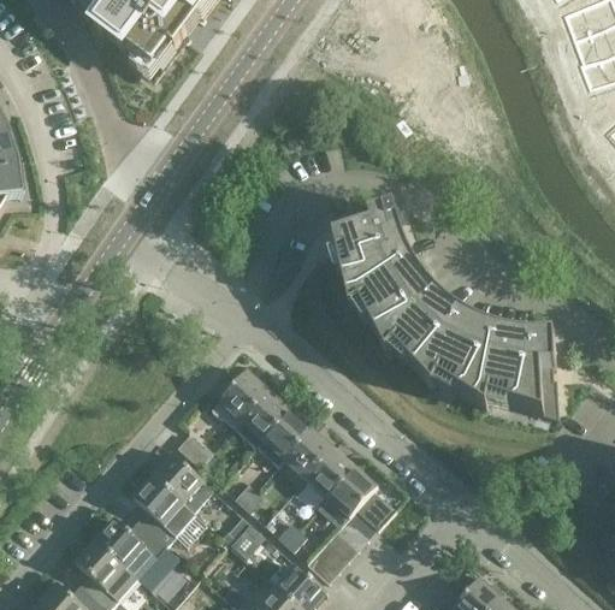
[(69,0),(89,23),(95,27),(94,29),(101,35),(102,33),(117,43),(116,45),(123,51),(124,49),(158,73),(182,41),(185,36),(197,21),(201,16),(212,0),(69,0)]
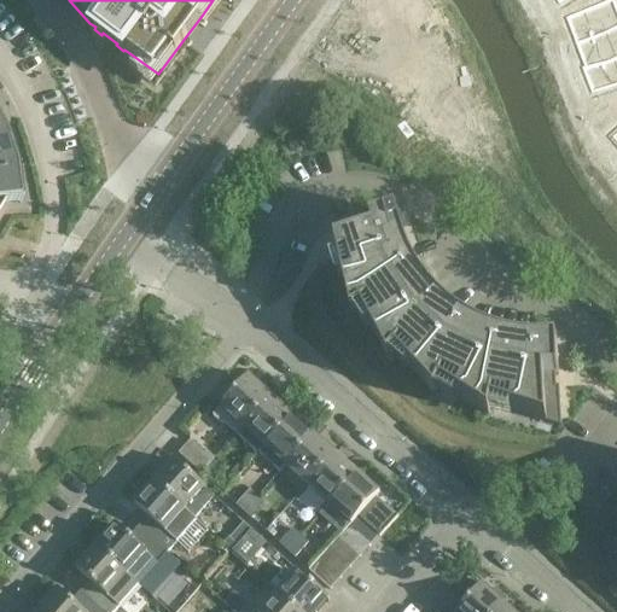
[(616,6),(613,0),(593,0),(564,11),(574,36),(616,19),(616,6)]
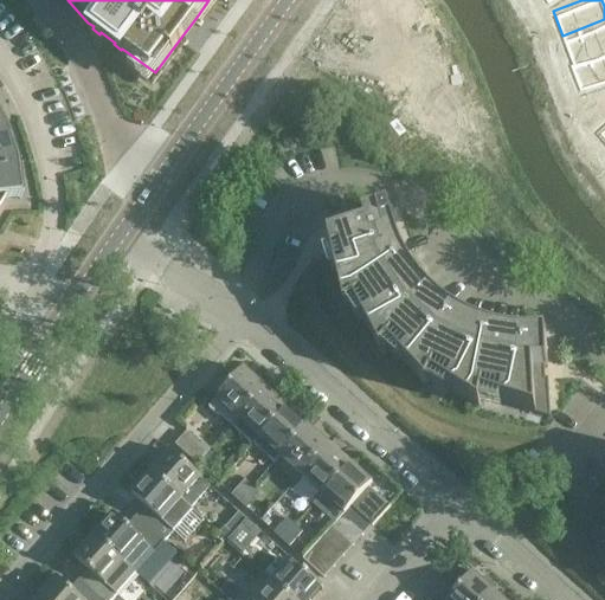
[(604,19),(562,36),(572,60),(604,47),(604,19)]
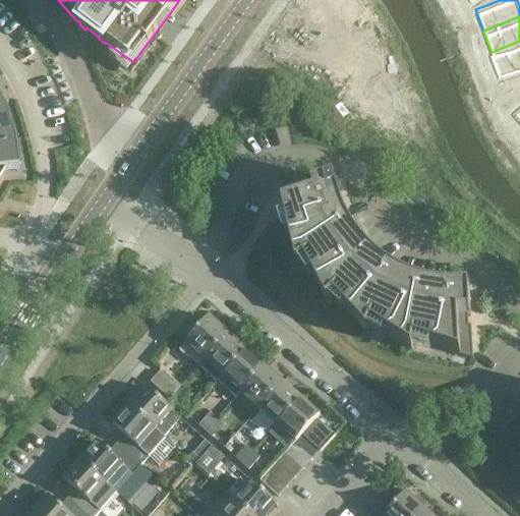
[(519,41),(492,52),(488,53),(497,74),(519,65),(519,41)]
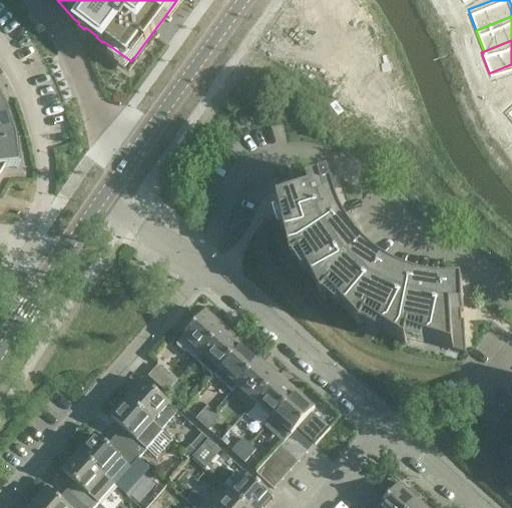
[(0,167),(14,146),(12,145),(11,147),(6,143),(3,131),(4,131),(0,121),(0,167)]
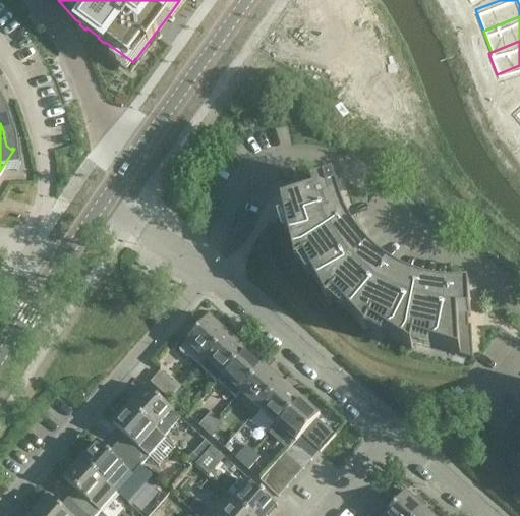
[(345,217),(338,198),(340,197),(333,176),(311,183),(318,203),(285,213),(291,231),(298,248),(308,265),(320,280),(333,293),(344,306),(365,329),(369,322),(411,347),(413,338),(472,356),(470,322),(467,322),(461,311),(470,310),(468,284),(453,285),(453,287),(434,285),(415,280),(397,272),(381,262),(366,248),(354,233),(345,217)]
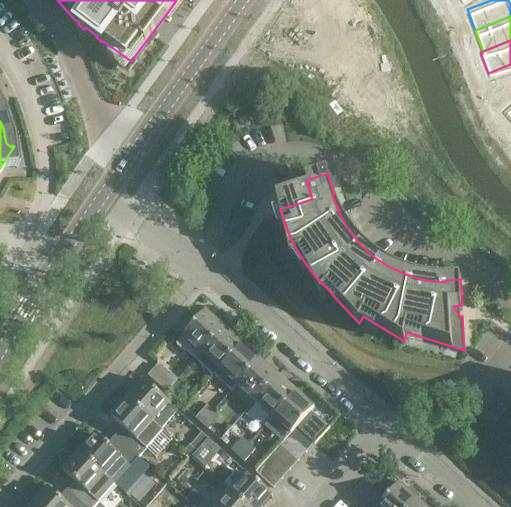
[(194,358),(224,324),(205,308),(176,341),(194,358)]
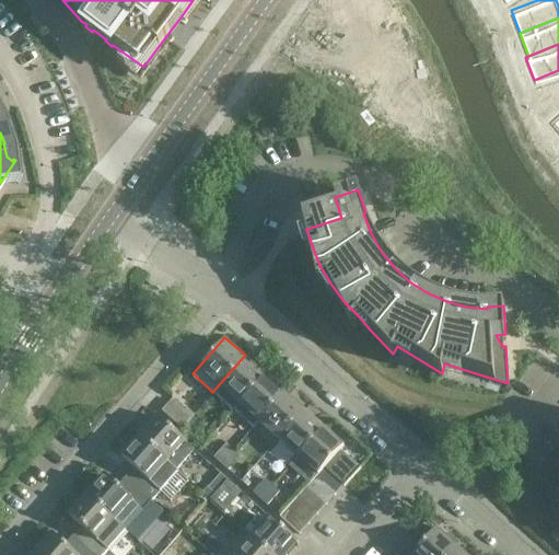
[(232,409),(239,402),(265,372),(245,355),(212,392),(232,409)]
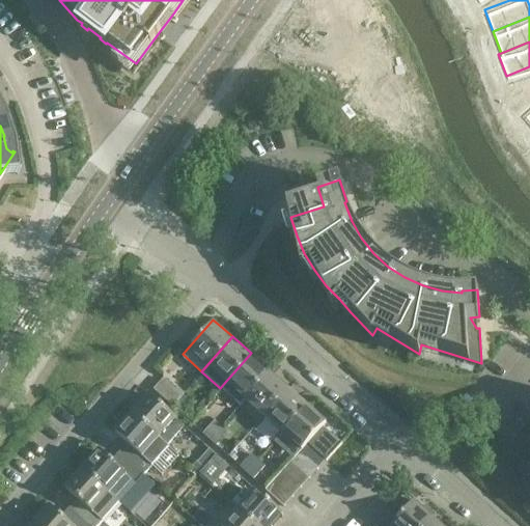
[(251,353),(226,381),(245,397),(270,369),(251,353)]
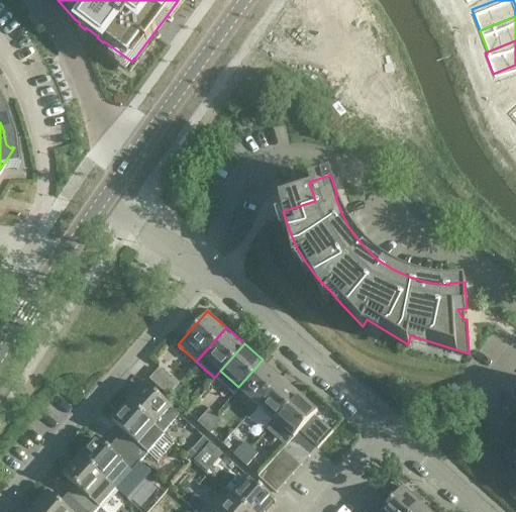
[(263,360),(238,387),(256,403),(281,376),(263,360)]
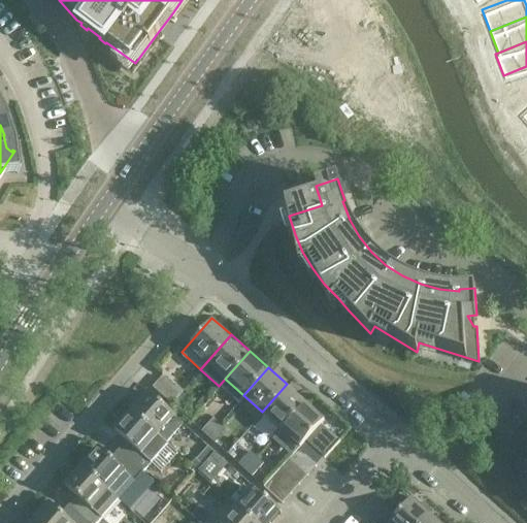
[(152,385),(170,401),(183,388),(176,383),(174,385),(162,373),(152,385)]
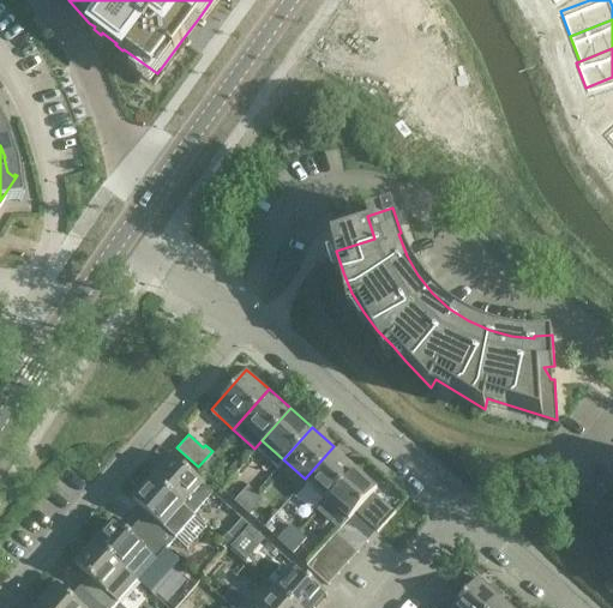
[(334,446),(305,479),(326,498),(355,465),(334,446)]
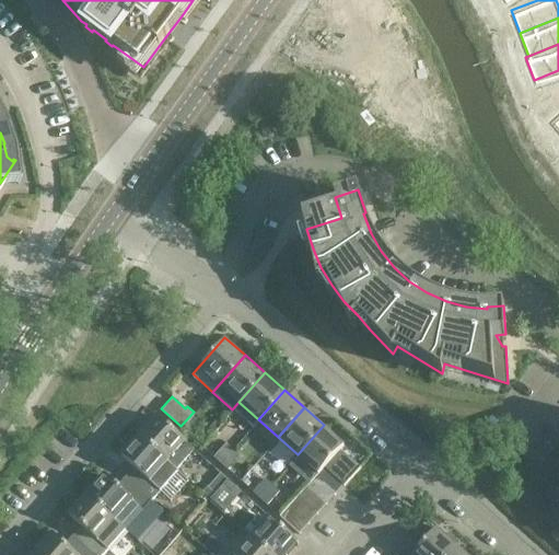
[(194,412),(181,426),(188,432),(201,418),(194,412)]
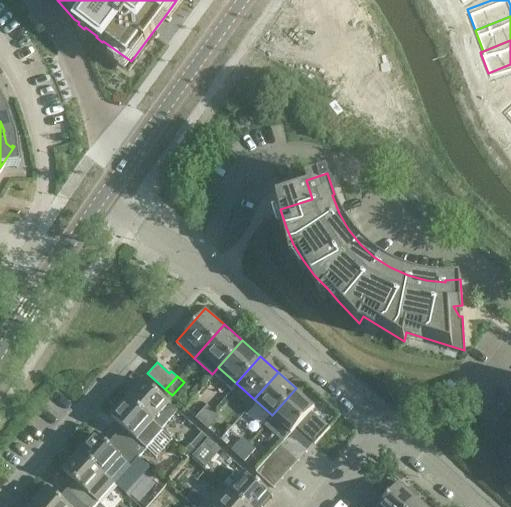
[(170,401),(143,377),(127,396),(153,419),(170,401)]
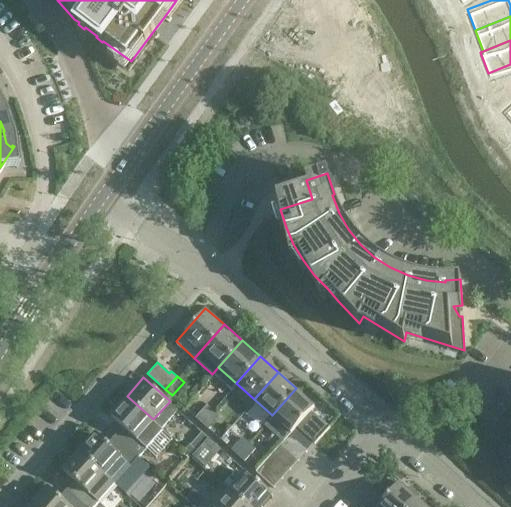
[(296,388),(272,415),(290,431),(296,425),(312,408),(314,405),(296,388)]
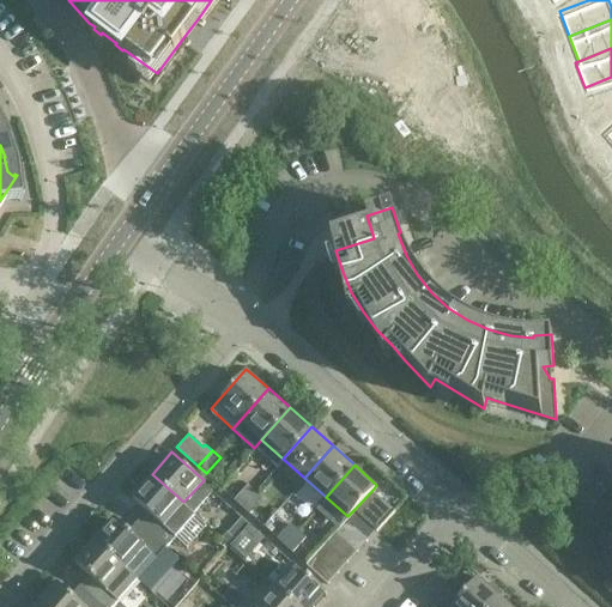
[(183,502),(152,474),(132,496),(146,508),(137,519),(165,544),(194,511),(183,502)]
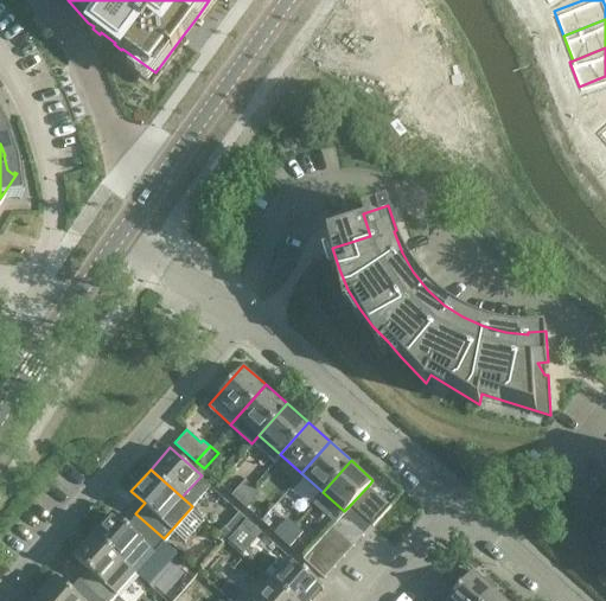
[(238,499),(253,484),(244,478),(231,492),(238,499)]
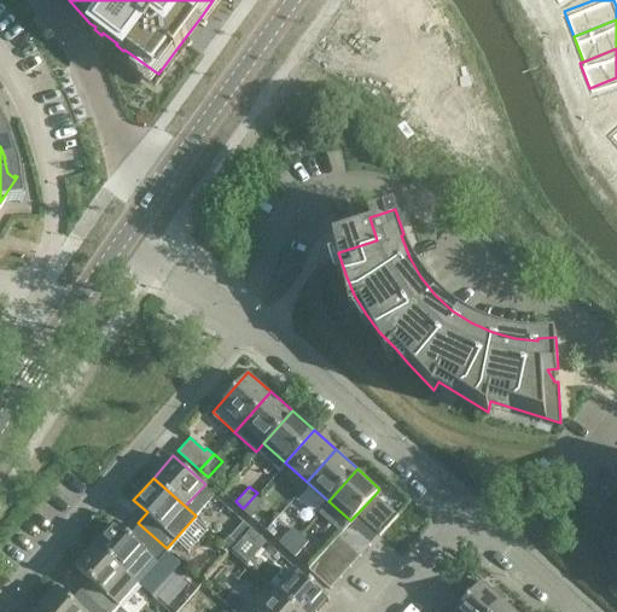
[(243,508),(251,516),(265,500),(257,493),(243,508)]
